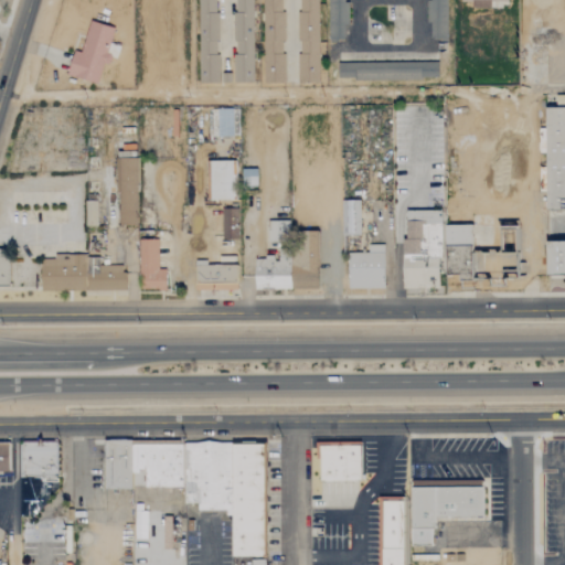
[(198,0),(200,84),(219,84),(216,0),(198,0)]
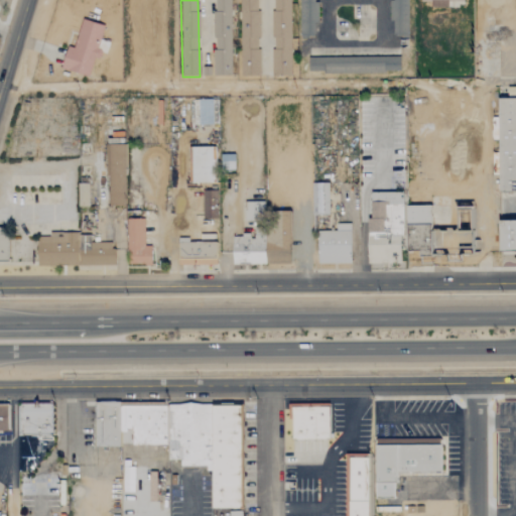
[(230,0),(213,0),(213,77),(231,76),(230,0)]
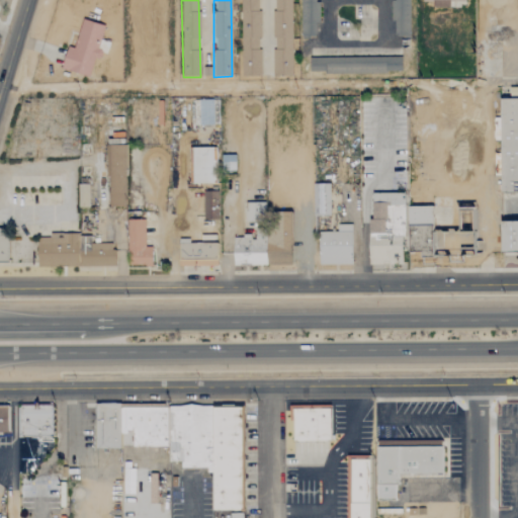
[(259,0),(240,0),(240,77),(259,77),(259,0)]
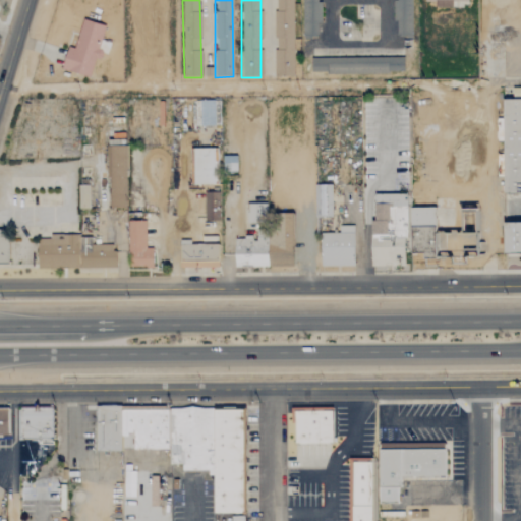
[(293,0),(274,0),(275,76),(294,76),(293,0)]
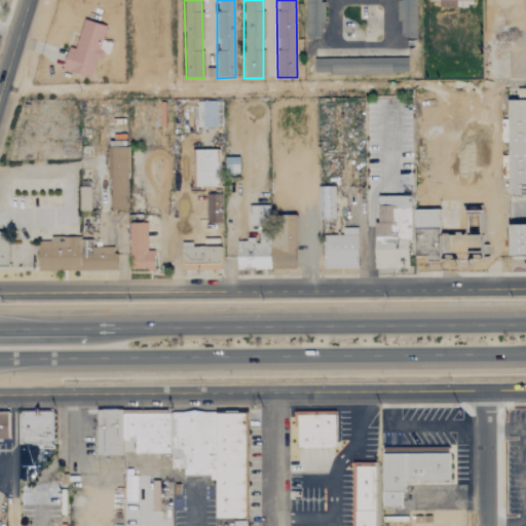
[(305,0),(306,39),(323,38),(322,0),(305,0)]
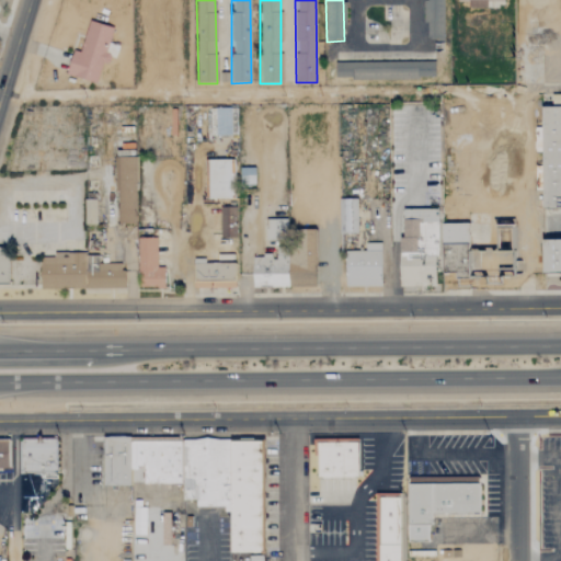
[(443,0),(425,0),(425,39),(443,39),(443,0)]
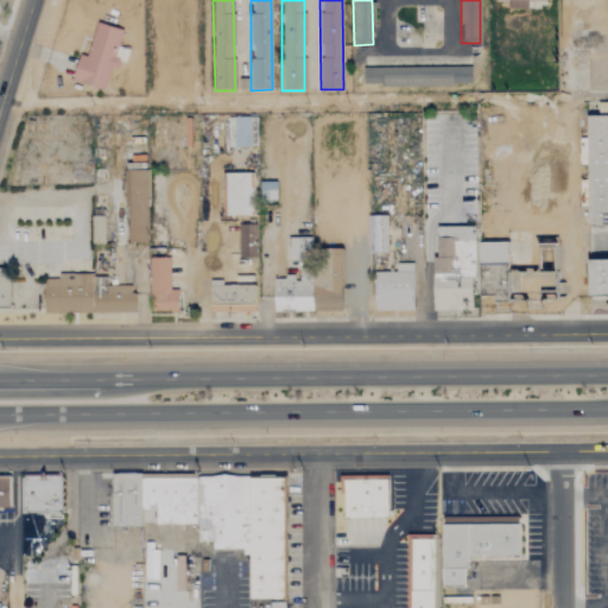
[(544,0),(495,0),(495,2),(507,2),(506,8),(527,10),(527,1),(545,2),(544,0)]
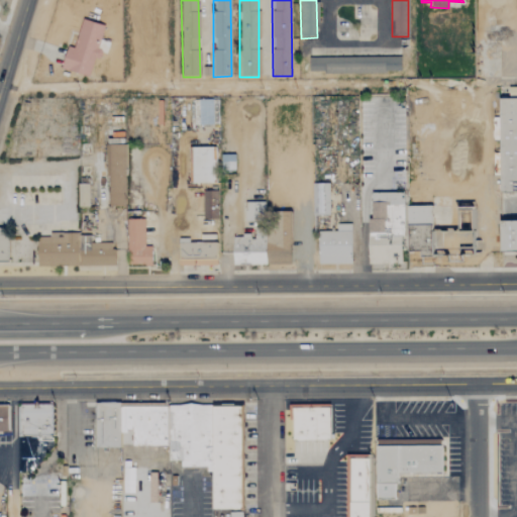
[(89,77),(94,59),(102,61),(107,41),(100,40),(104,26),(81,19),(75,43),(68,42),(61,69),(89,77)]
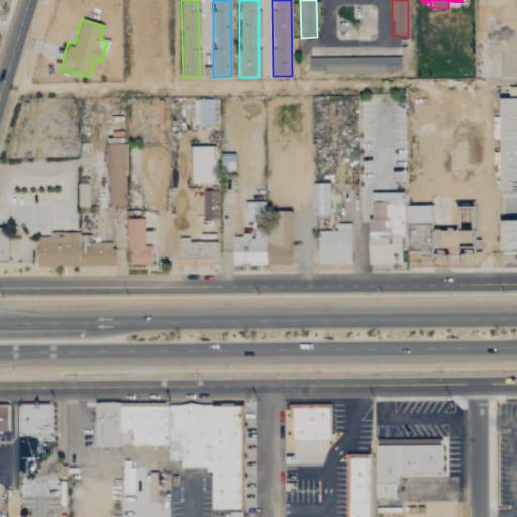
[(401,73),(400,58),(309,59),(309,74),(401,73)]
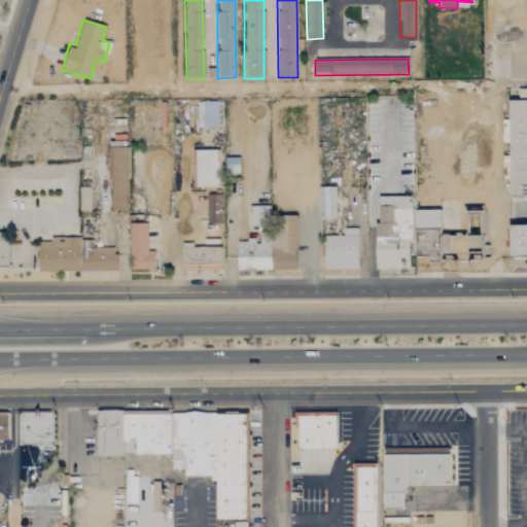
[(526,197),(526,100),(508,101),(508,197),(526,197)]
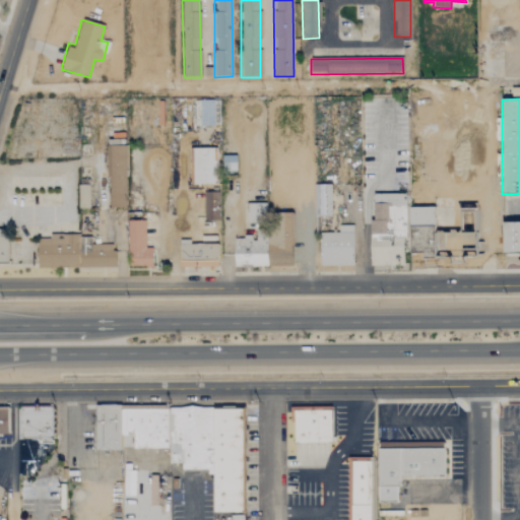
[(198,101),(199,127),(218,126),(217,101),(198,101)]
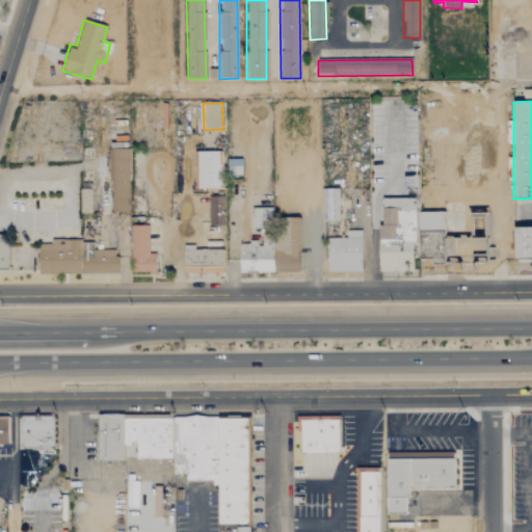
[(112,213),(130,213),(129,149),(110,149),(112,213)]
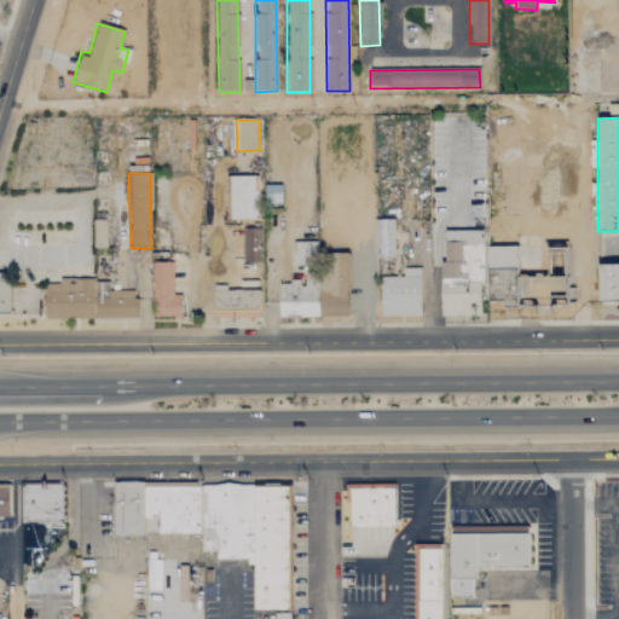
[(254,220),(254,178),(227,178),(227,220),(254,220)]
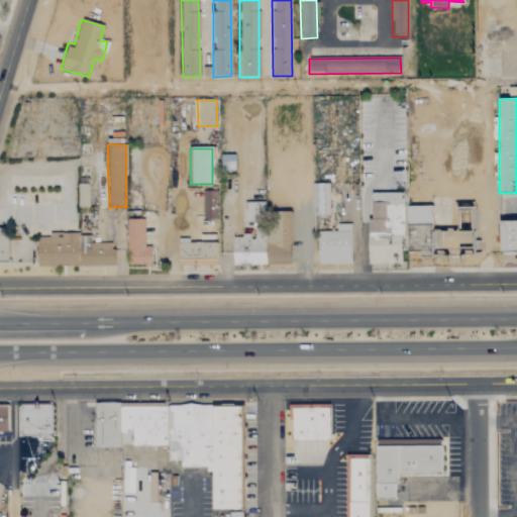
[(220,156),(221,171),(234,171),(234,156),(220,156)]
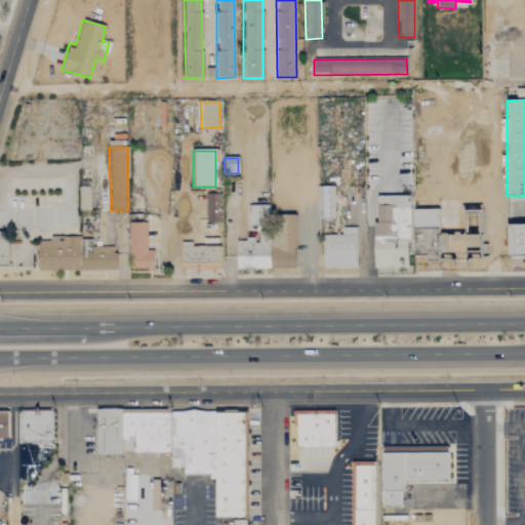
[(316,218),(316,186),(332,186),(332,218),(316,218)]
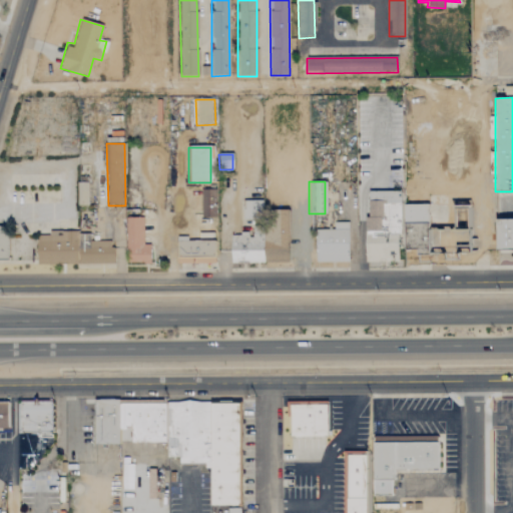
[(87,182),(76,182),(77,205),(87,205),(87,182)]
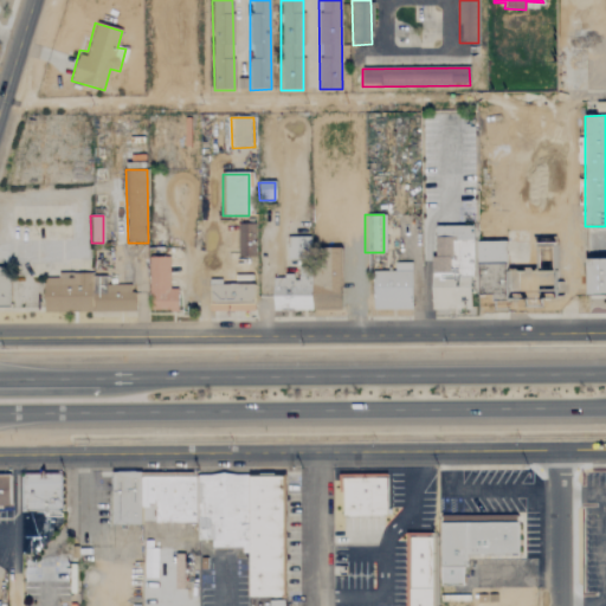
[(237,258),(255,257),(253,225),(237,225),(237,258)]
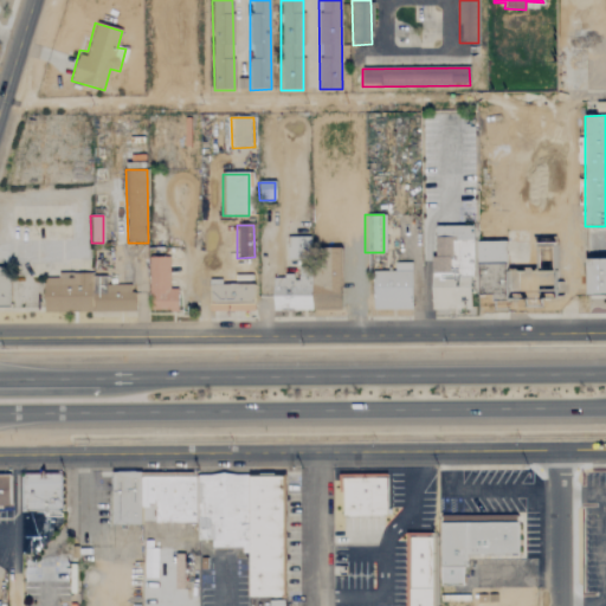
[(432,308),(470,308),(470,277),(474,277),(472,225),(434,225),(434,257),(431,257),(432,308)]
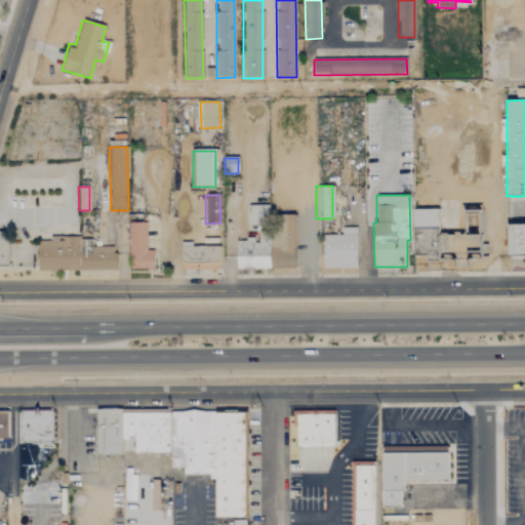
[(294,269),(294,215),(269,215),(270,270),(294,269)]
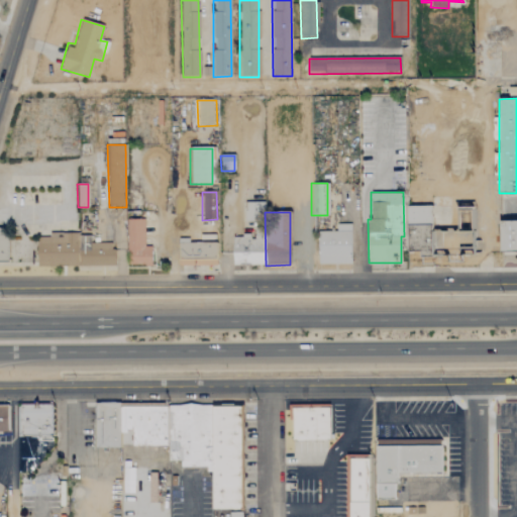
[(126,220),(127,267),(151,266),(150,246),(144,246),(144,219),(126,220)]
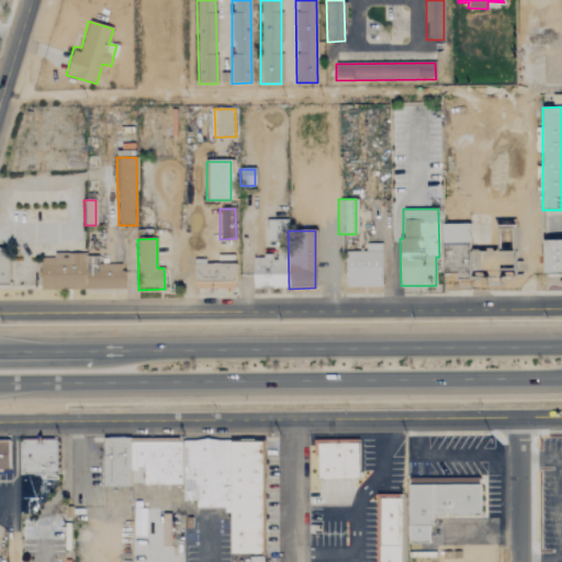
[(543,242),(561,240),(561,274),(544,276),(543,242)]
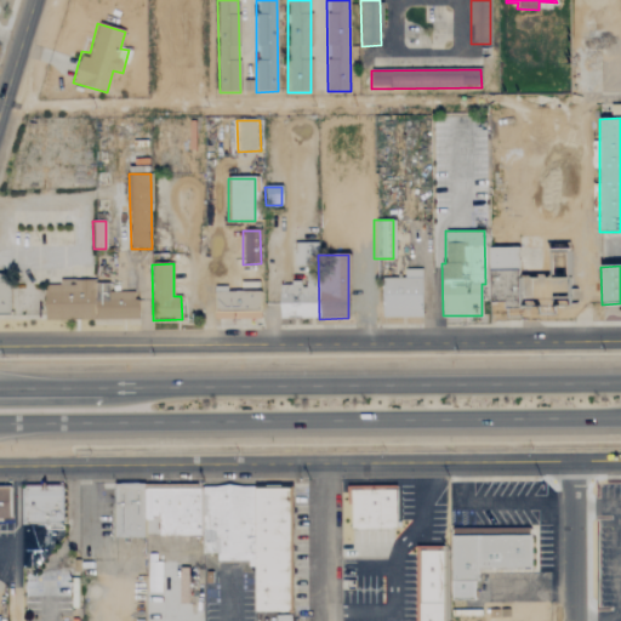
[(381,278),(404,278),(404,268),(421,268),(421,318),(381,318),(381,278)]
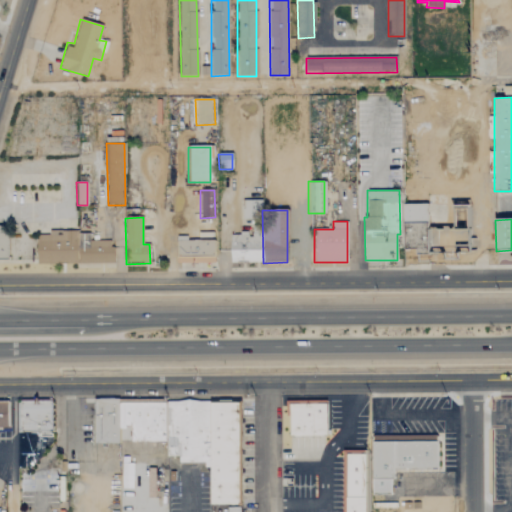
[(112,263),(112,240),(89,240),(89,231),(48,232),(48,237),(37,238),(37,265),(112,263)]
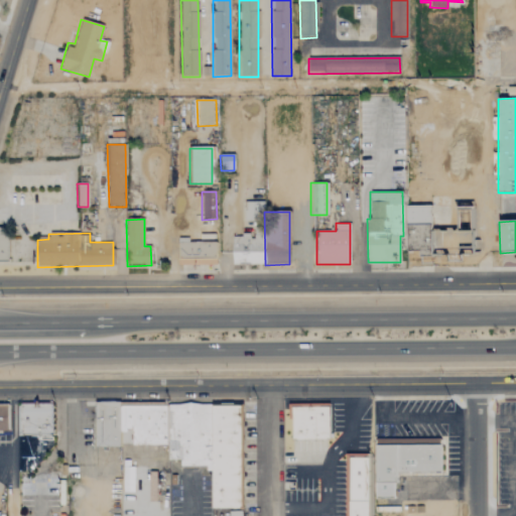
[(187,243),(187,239),(178,239),(177,266),(216,266),(216,243),(187,243)]
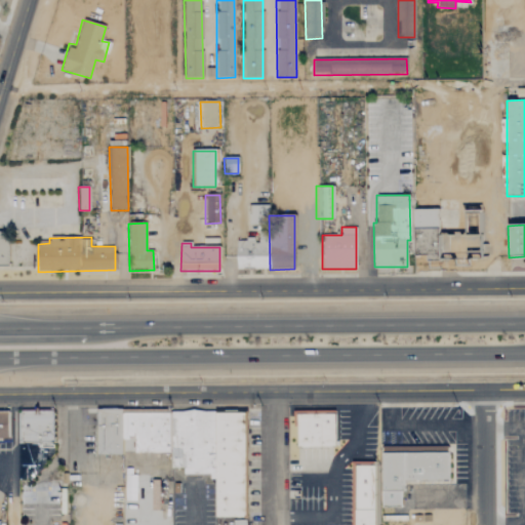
[(96,408),(122,408),(122,412),(123,412),(170,412),(172,412),(195,409),(216,412),(247,411),(248,480),(247,519),(215,519),(215,480),(172,480),(172,453),(171,453),(123,453),(95,454),(96,408)]
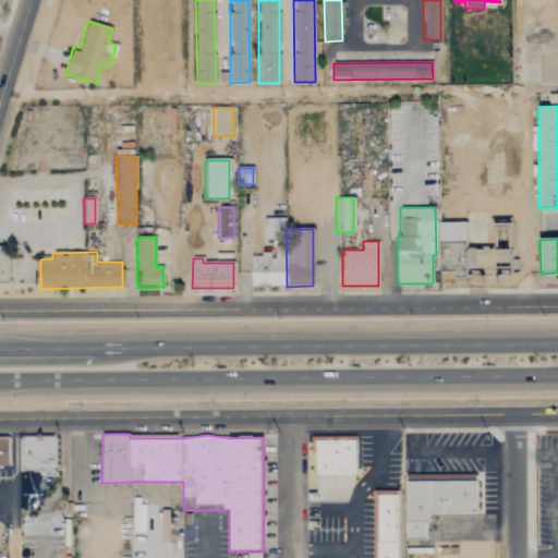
[(0,436),(11,436),(11,464),(0,464),(0,436)]
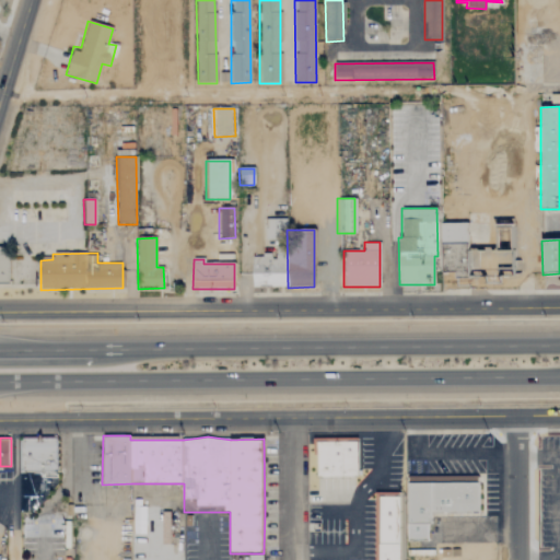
[(20,440),(23,440),(23,438),(57,438),(57,482),(44,482),(44,480),(19,480),(20,440)]
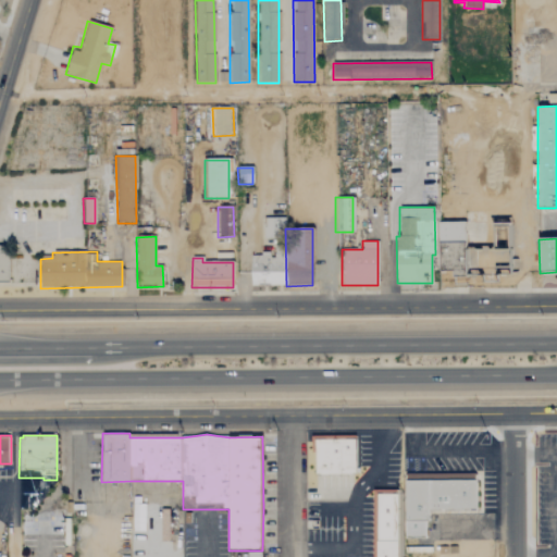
[(314,438),(356,437),(355,473),(314,473),(314,438)]
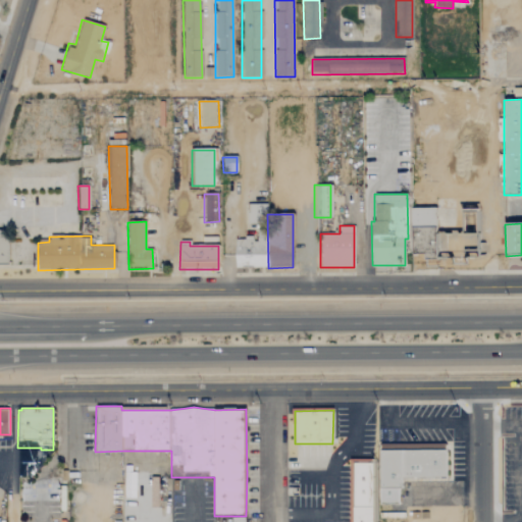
[(378,441),(452,440),(452,480),(402,481),(402,488),(399,488),(399,504),(379,504),(378,441)]
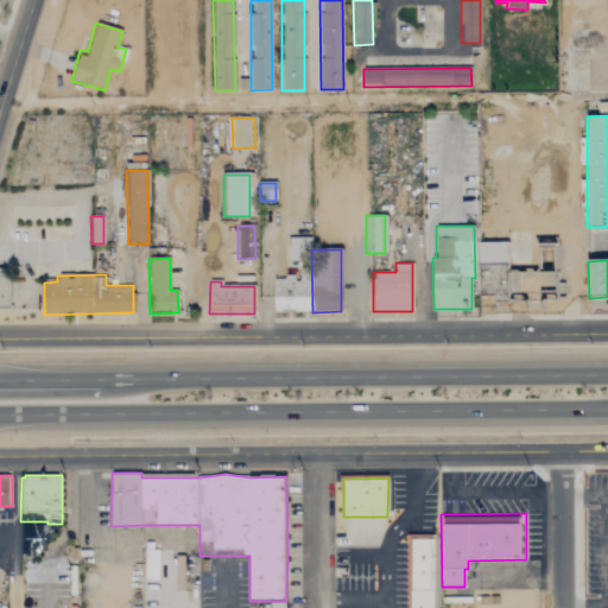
[(412,607),(412,538),(435,538),(434,607),(412,607)]
